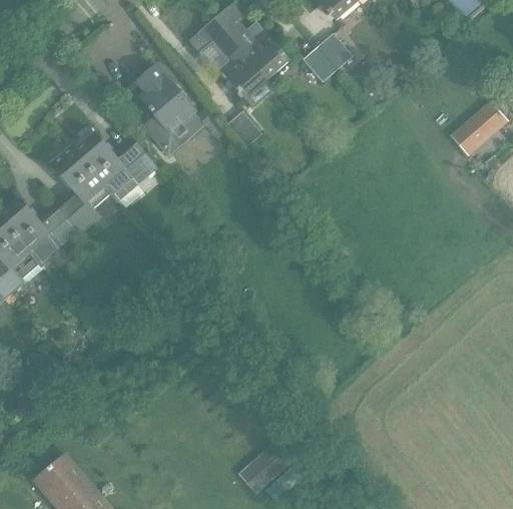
[(317,0),(335,20),(358,0),(317,0)]
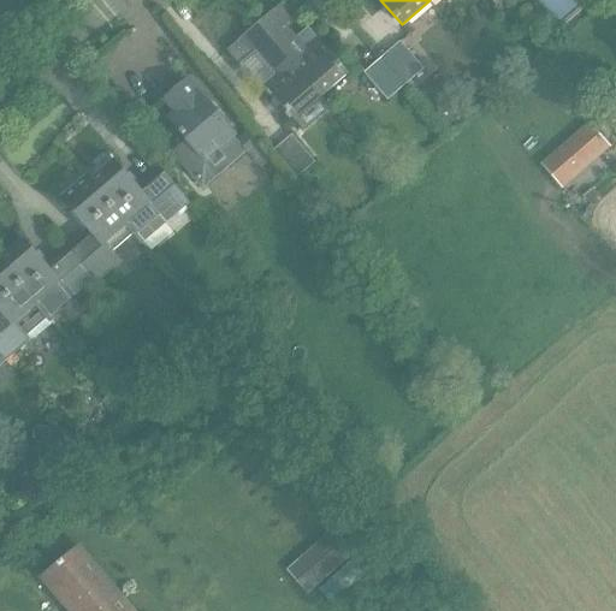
[(308,24),(295,35),(286,24),(296,16),(284,1),(258,24),(319,95),(348,71),(319,37),(320,37),(308,24)]
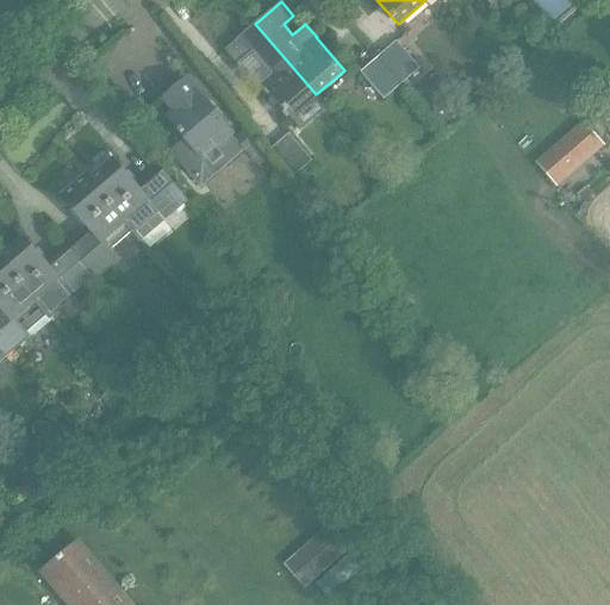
[(290,117),(316,94),(255,24),(230,45),(242,60),(254,49),(274,74),(262,83),(290,117)]
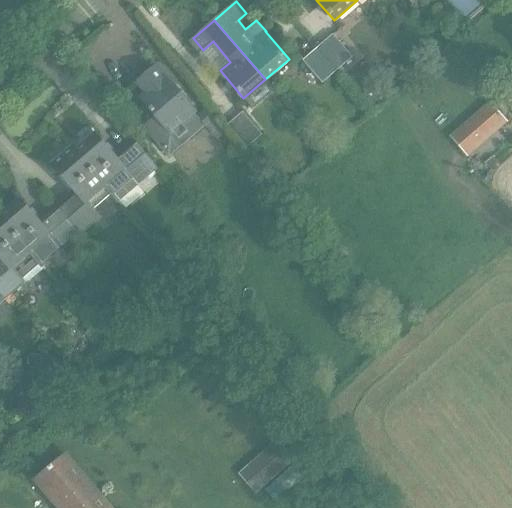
[(318,44),(338,67),(353,54),(333,31),(318,44)]
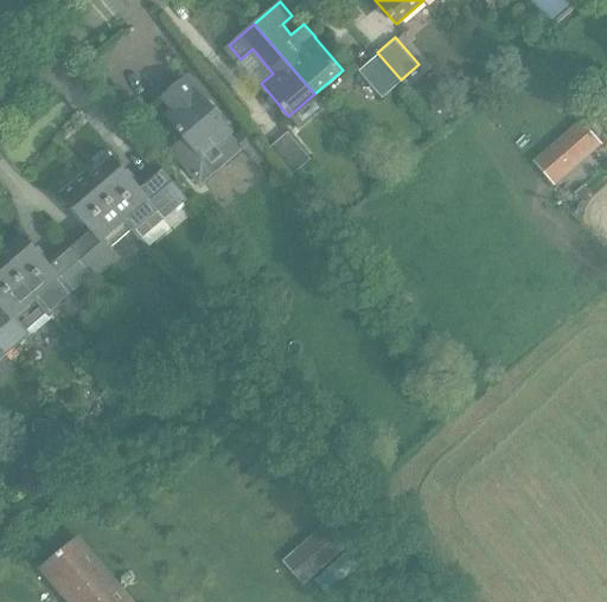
[(382,95),(401,79),(377,52),(359,68),(382,95)]
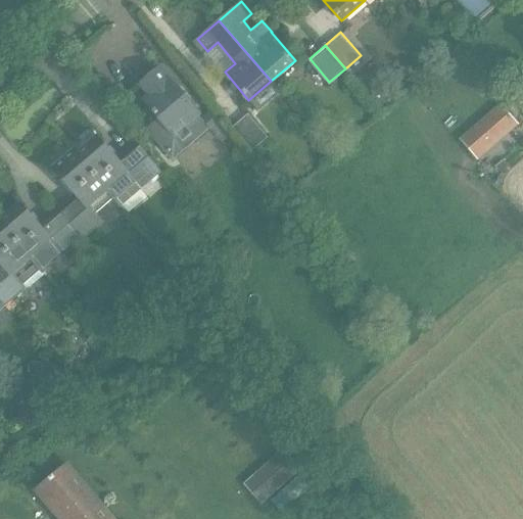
[(161,63),(140,82),(149,93),(143,98),(158,115),(144,128),(170,157),(206,127),(196,114),(199,111),(170,77),(172,75),(161,63)]
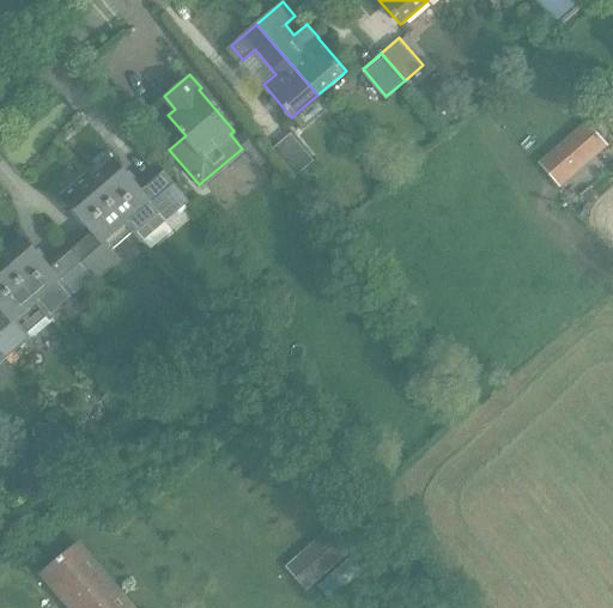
[(559,182),(605,141),(586,120),(540,160),(559,182)]
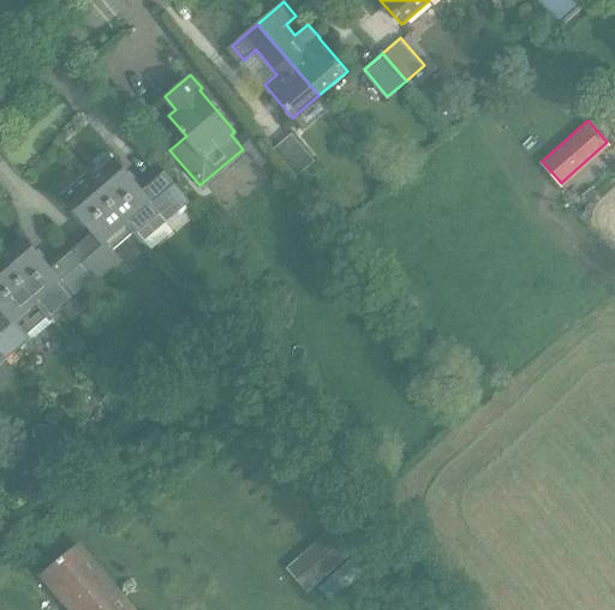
[(250,148),(258,141),(248,129),(239,136),(250,148)]
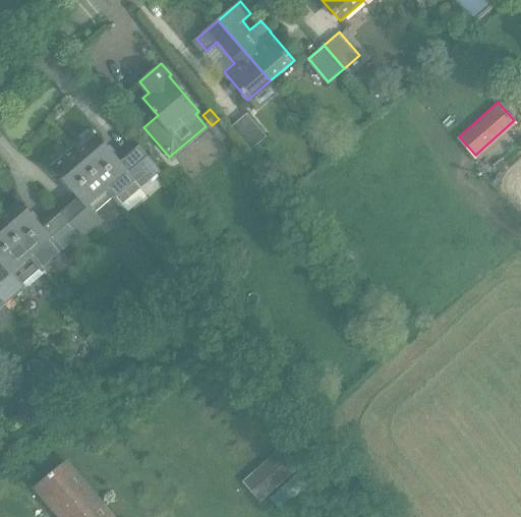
[(268,134),(247,110),(231,124),(252,148),(268,134)]
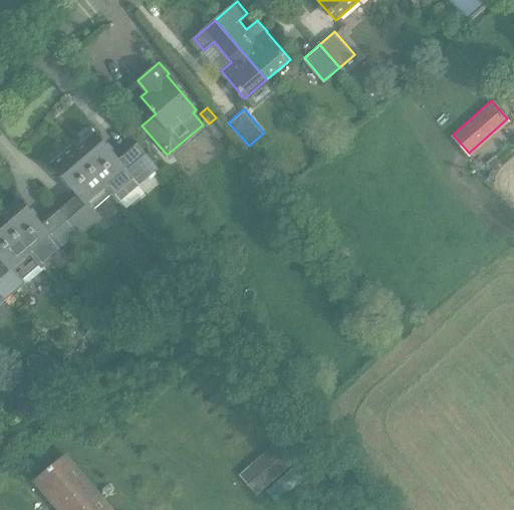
[(72,144),(71,145),(118,199),(157,166),(133,138),(114,154),(93,131),(74,147),(72,144)]
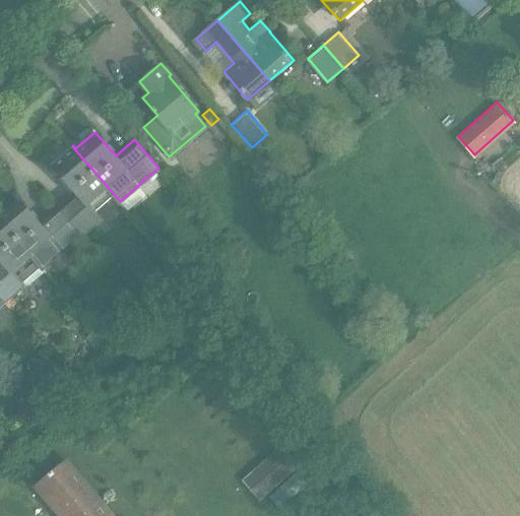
[(120,201),(72,146),(53,163),(75,190),(57,205),(81,234),(101,217),(89,204),(108,188),(120,201)]
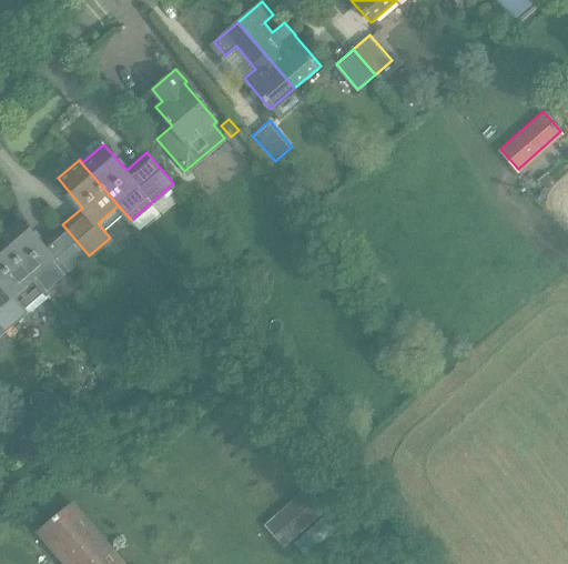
[(0,238),(47,292),(89,255),(62,224),(42,242),(21,218),(0,235),(0,238)]
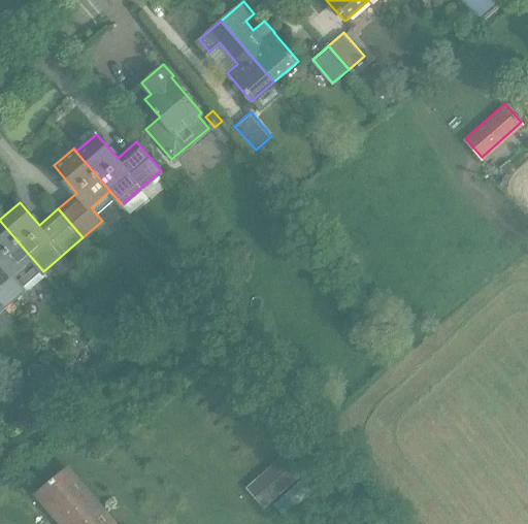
[(43,272),(43,271),(0,221),(0,299),(5,305),(25,288),(12,273),(31,258),(43,272)]
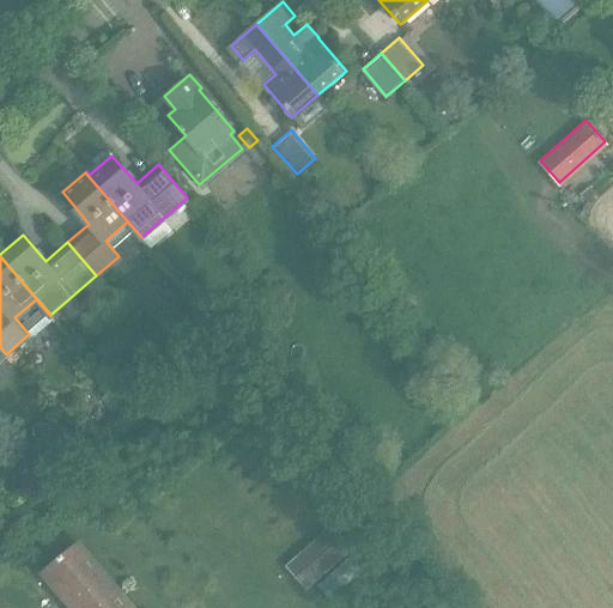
[(307,584),(333,563),(350,547),(332,527),(289,564),(307,584)]
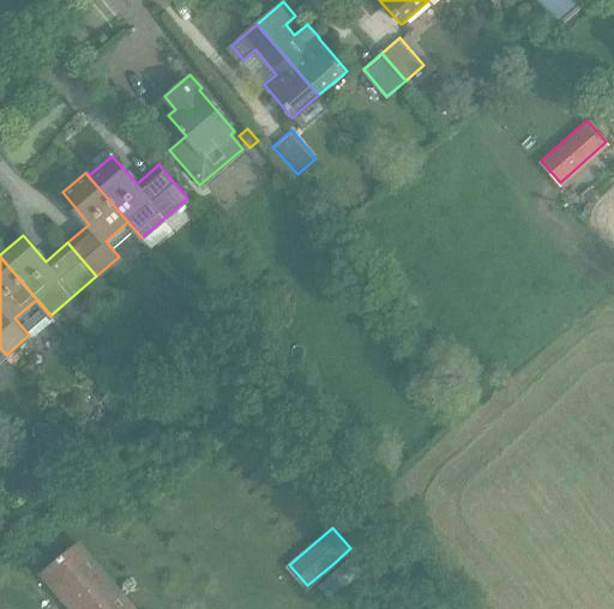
[(128,608),(74,543),(40,572),(38,573),(66,608),(128,608)]
